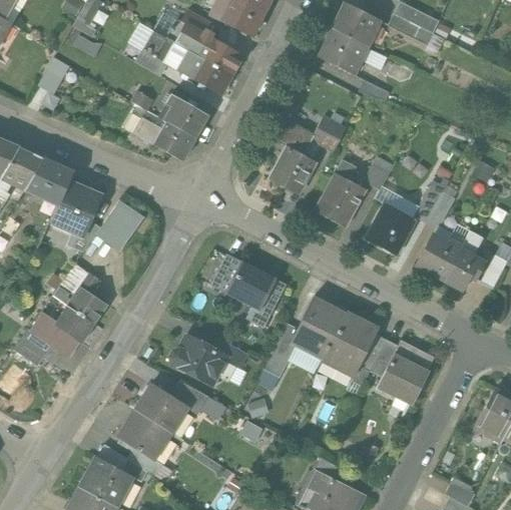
[(0,0),(0,16),(6,20),(17,0),(0,0)]
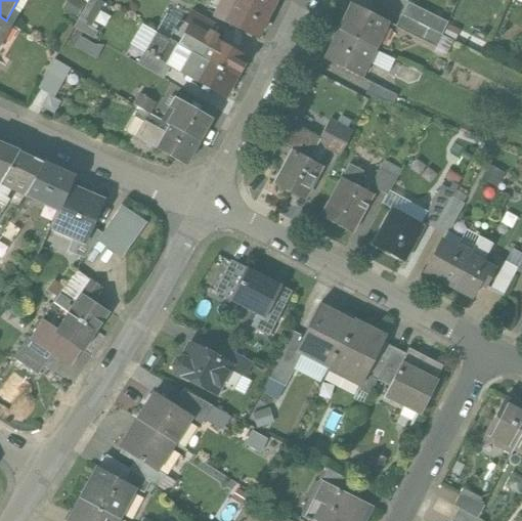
[(91,33),(105,0),(86,0),(75,26),(91,33)]
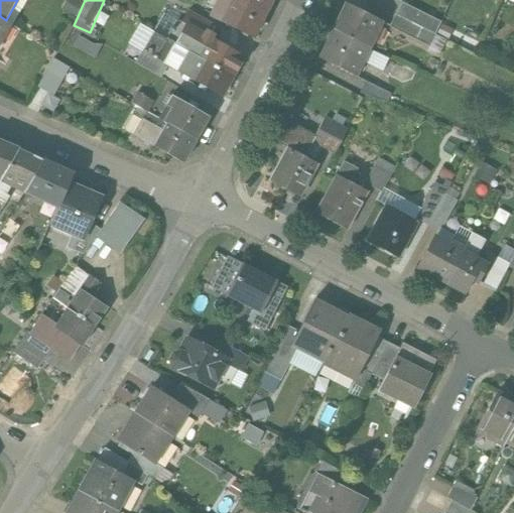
[(268,8),(251,0),(222,0),(215,15),(255,35),(268,8)]
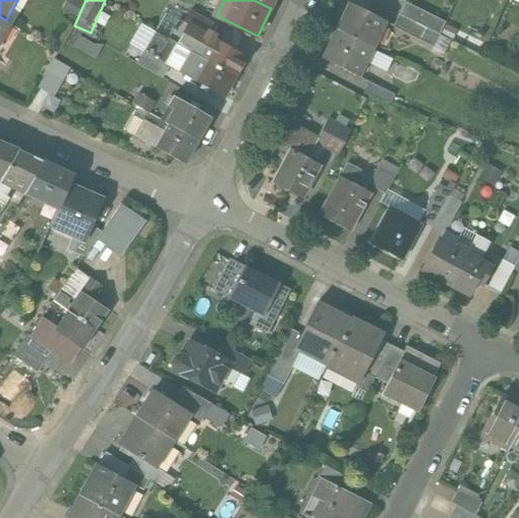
[(253,0),(271,8),(275,0),(253,0)]
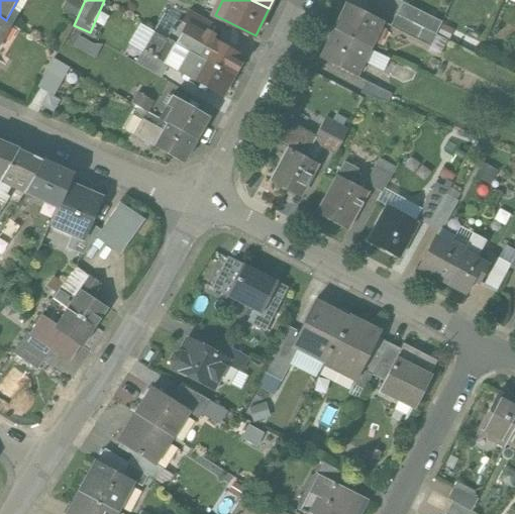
[(404,1),(398,13),(423,26),(437,33),(443,20),(404,1)]
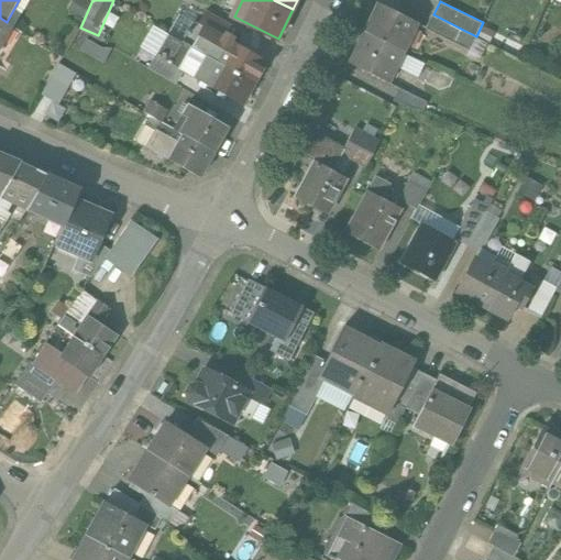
[(378,2),(363,32),(402,51),(417,21),(378,2)]
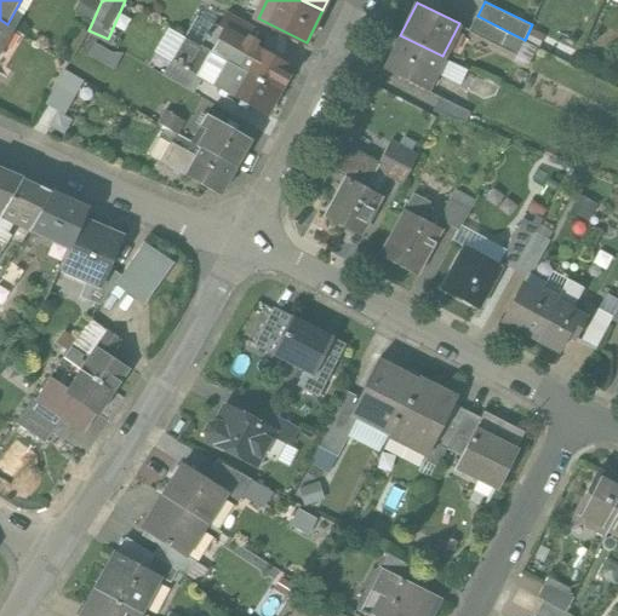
[(229,11),(222,26),(221,27),(247,42),(256,27),(229,11)]
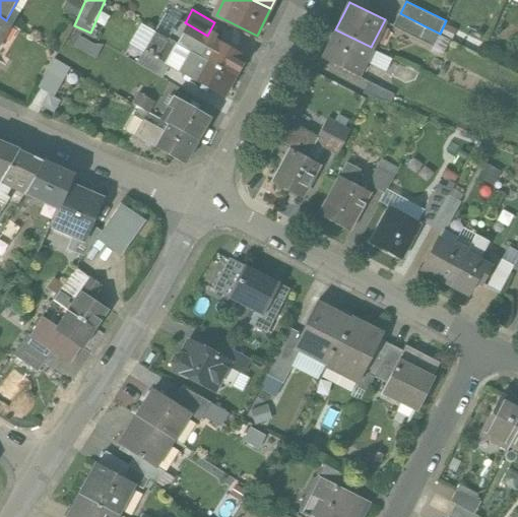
[(400,13),(394,25),(419,39),(426,26),(400,13)]
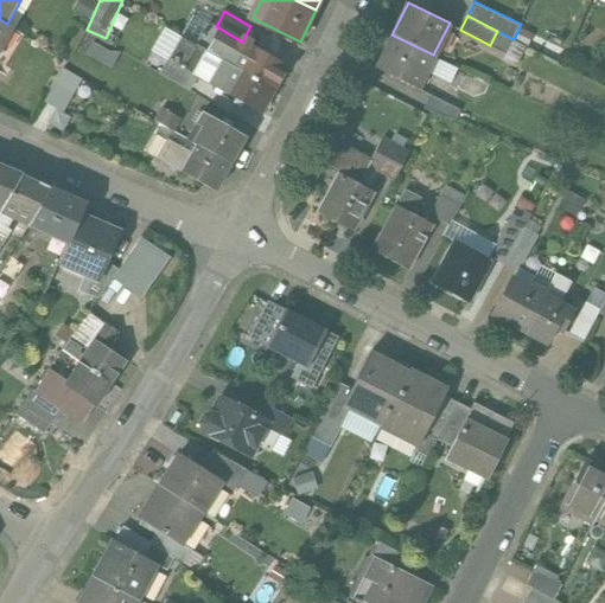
[(197,44),(274,88),(287,66),(242,42),(216,26),(217,25),(216,25),(208,26),(197,44)]
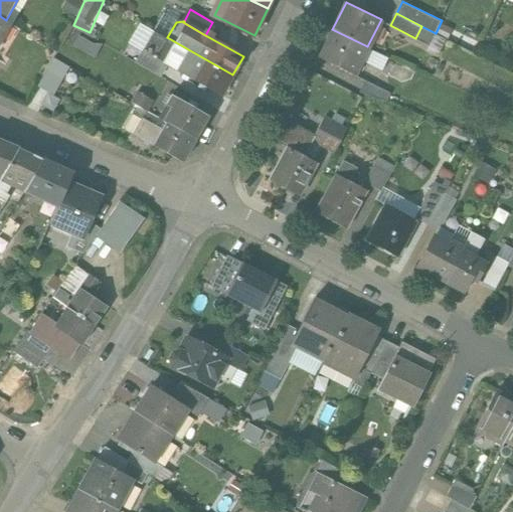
[(370,47),(367,46),(332,29),(319,56),(356,74),(370,47)]
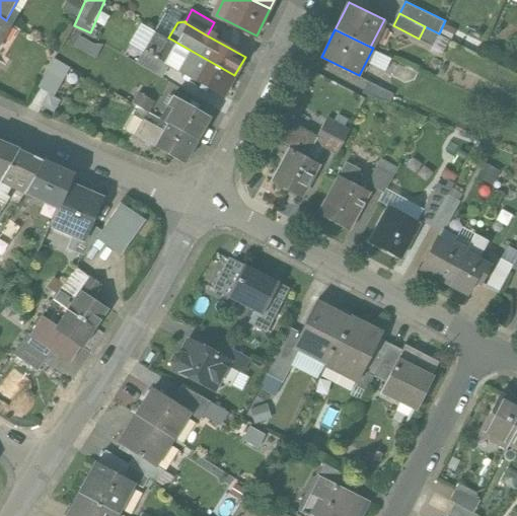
[(168,38),(156,31),(146,50),(165,61),(223,94),(234,75),(168,38)]
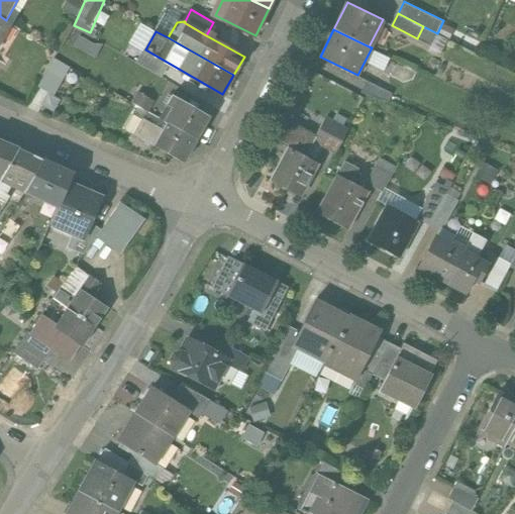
[(165,61),(145,49),(137,63),(157,74),(165,61)]
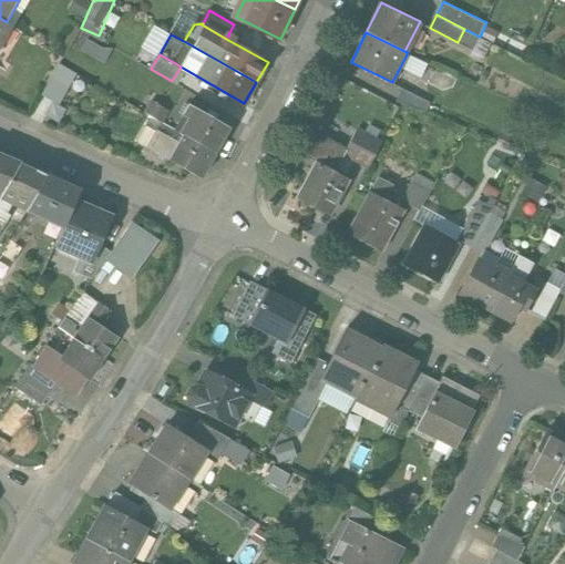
[(42,91),(60,101),(78,70),(60,60),(42,91)]
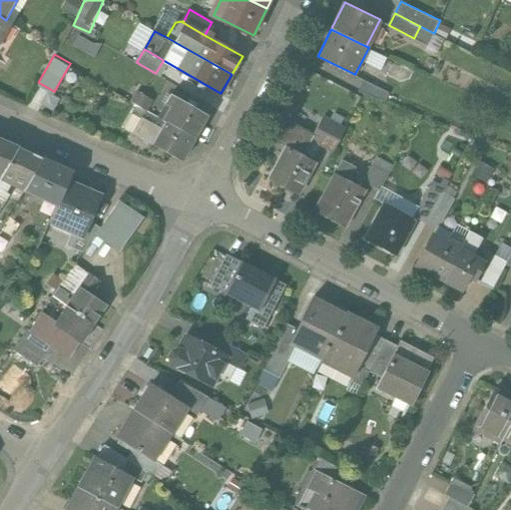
[(366,79),(360,90),(386,100),(390,91),(366,79)]
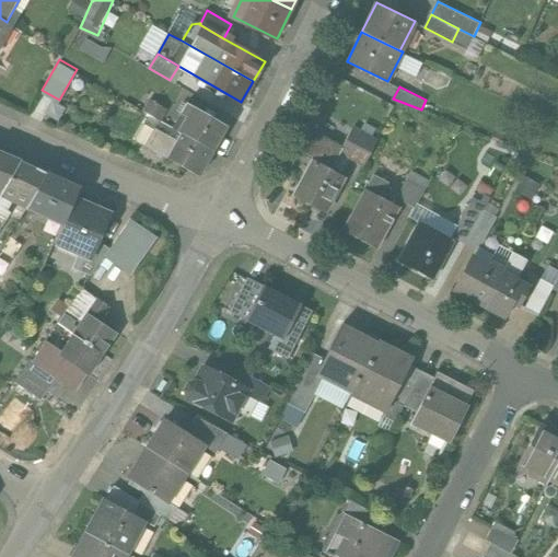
[(151,100),(144,111),(161,119),(167,108),(151,100)]
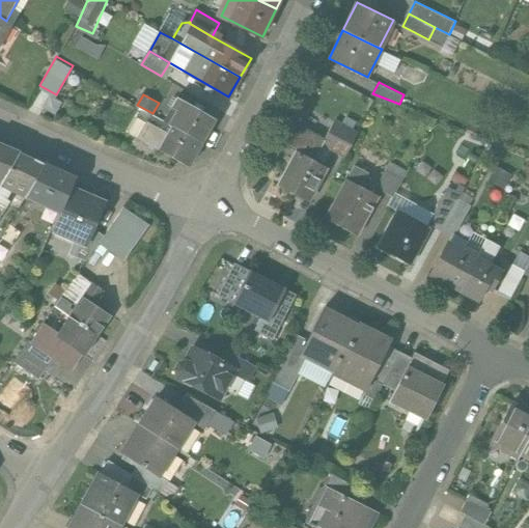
[(173,126),(202,142),(216,118),(178,98),(173,107),(178,110),(170,123),(173,126)]
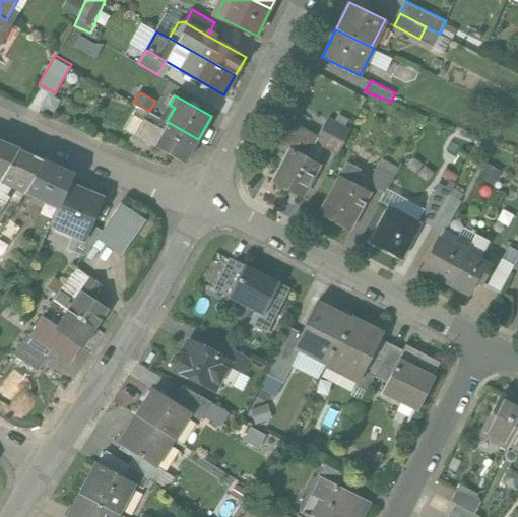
[(328,117),(319,134),(316,139),(317,140),(339,151),(351,129),(328,117)]
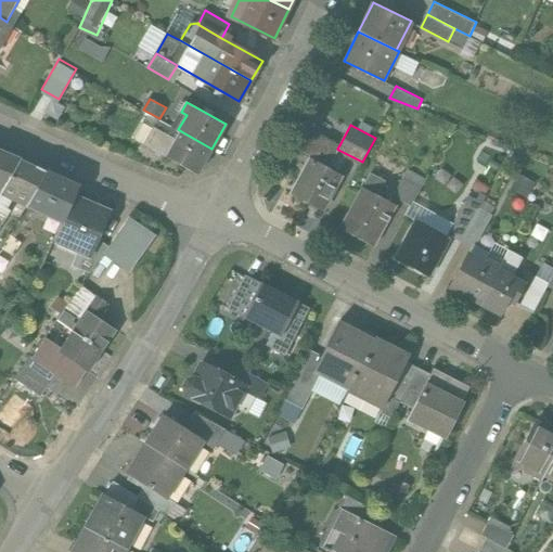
[(211,149),(181,131),(177,138),(155,126),(145,142),(198,172),(211,149)]
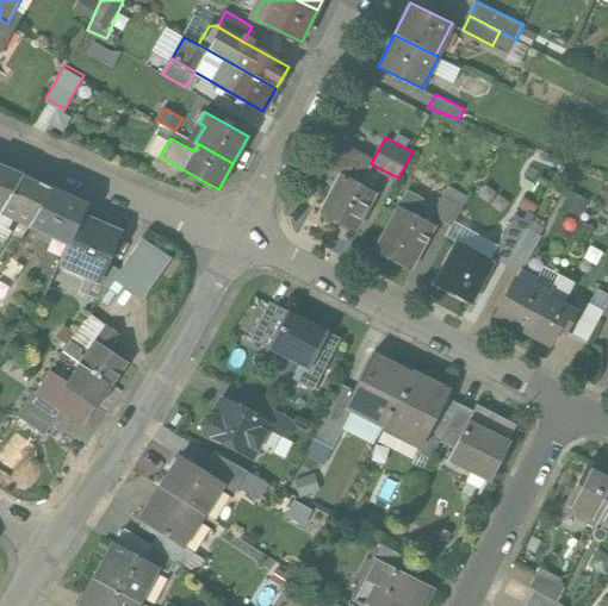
[(322,212),(354,230),(376,192),(361,185),(372,164),(371,163),(374,157),(342,141),(322,177),(336,186),(322,212)]
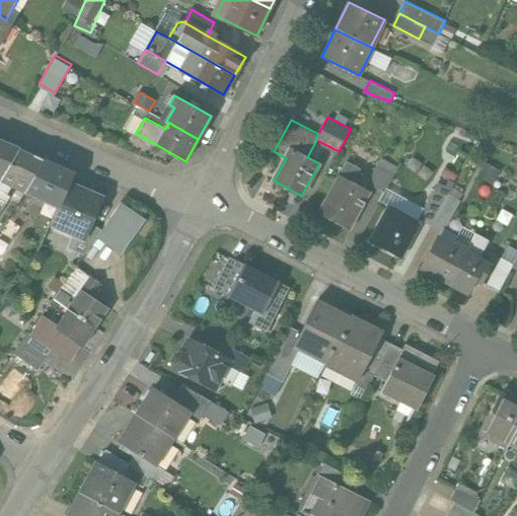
[(19,147),(0,139),(0,178),(1,179),(19,147)]
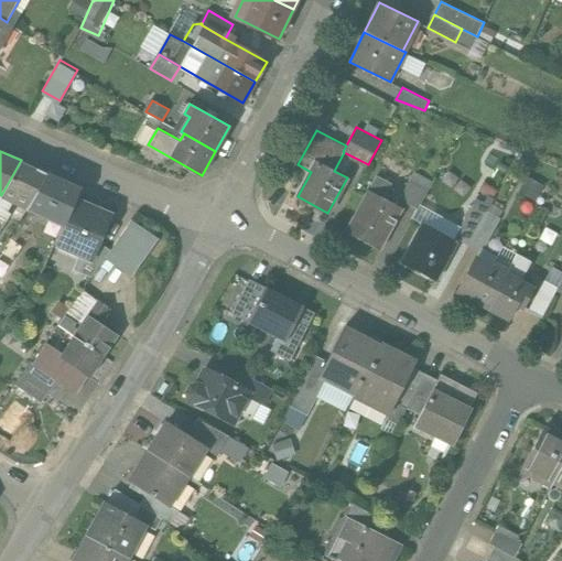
[(29,208),(49,173),(21,160),(1,195),(0,196),(0,230),(11,213),(3,208),(9,198),(29,208)]
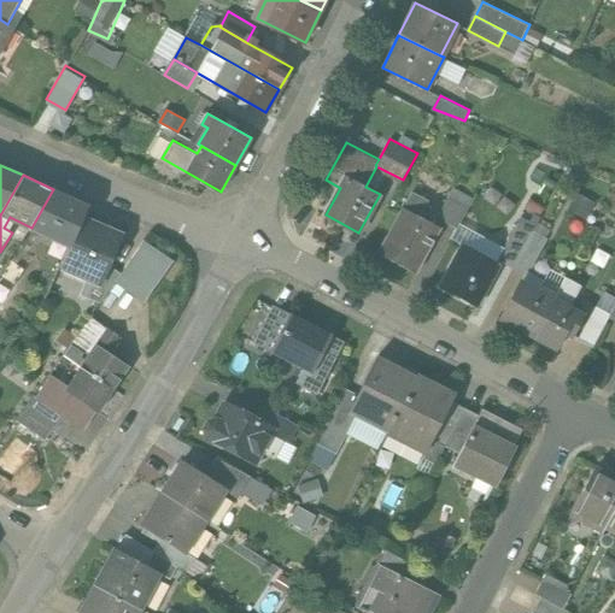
[(444,217),(457,225),(474,196),(456,187),(445,205),(444,217)]
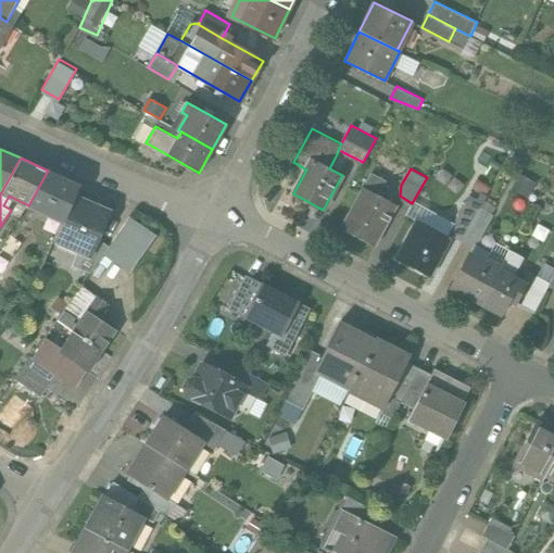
[(79,185),(48,171),(28,205),(63,222),(75,195),(79,185)]
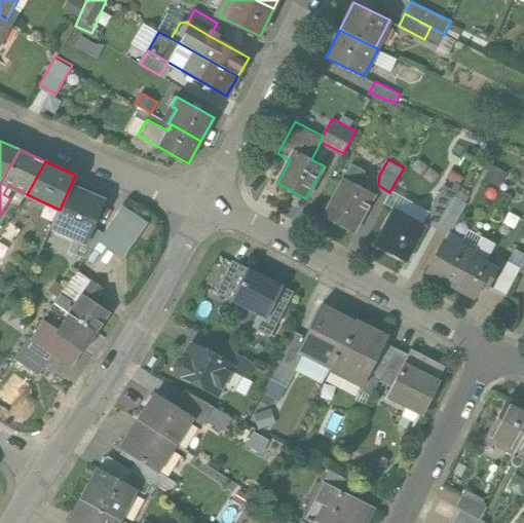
[(376,193),(344,176),(324,215),(354,231),(376,193)]
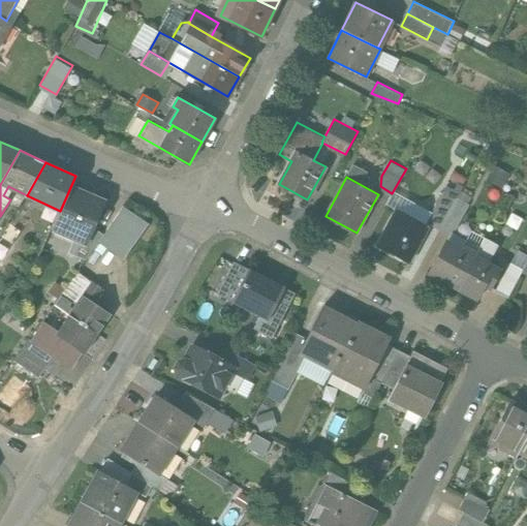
[(104,200),(71,185),(60,211),(52,228),(56,230),(58,226),(78,235),(75,240),(80,241),(83,243),(91,223),(95,225),(100,213),(99,212),(104,200)]
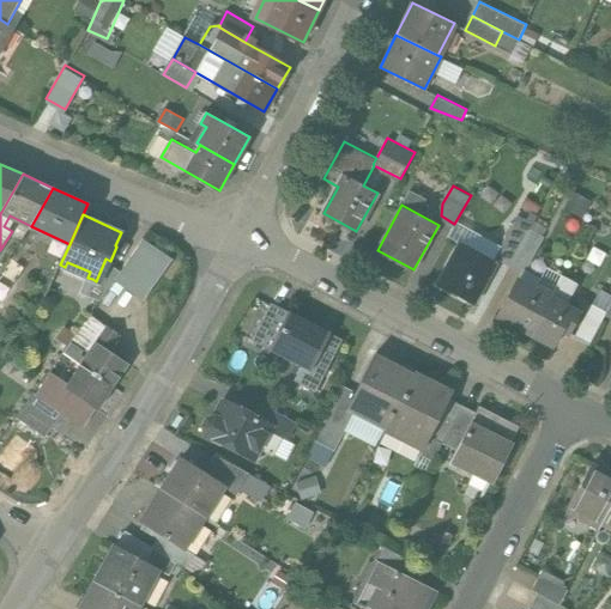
[(515,220),(497,254),(513,262),(531,229),(515,220)]
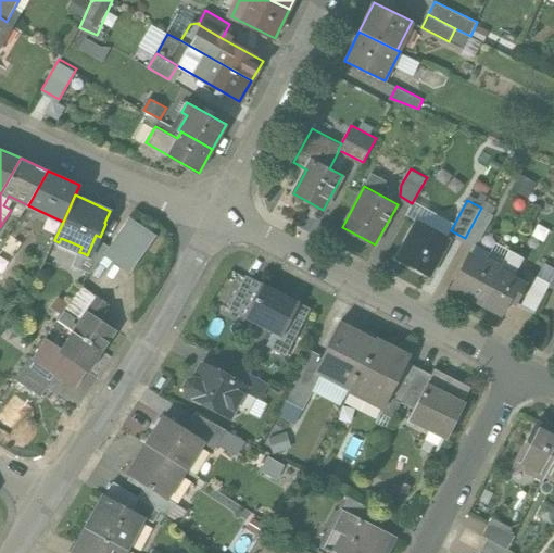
[(492,213),(481,208),(465,238),(476,243),(492,213)]
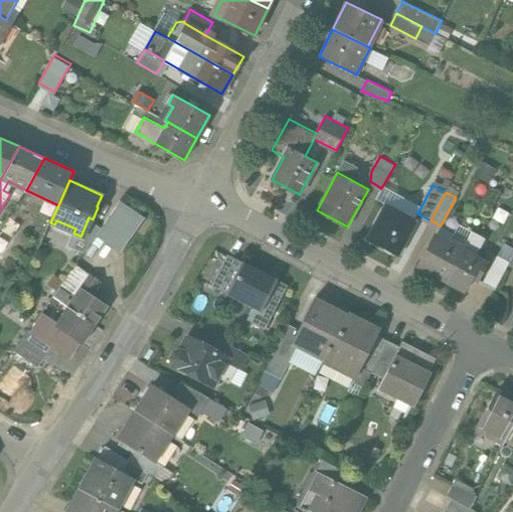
[(417,220),(387,204),(369,237),(398,253),(417,220)]
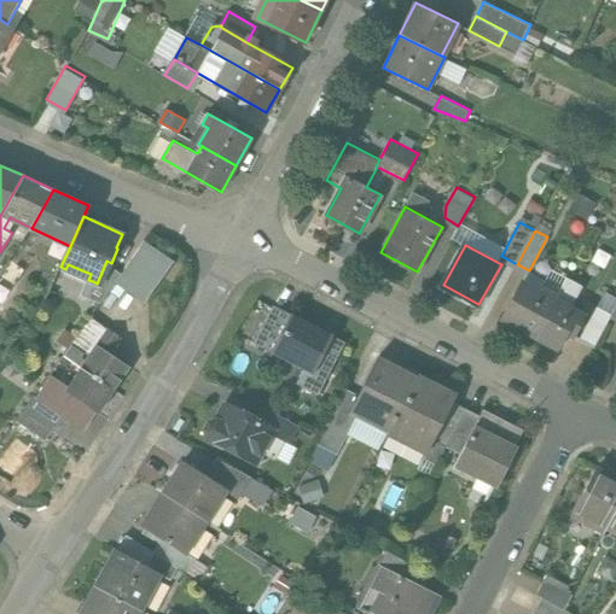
[(168,264),(144,246),(121,279),(145,296),(168,264)]
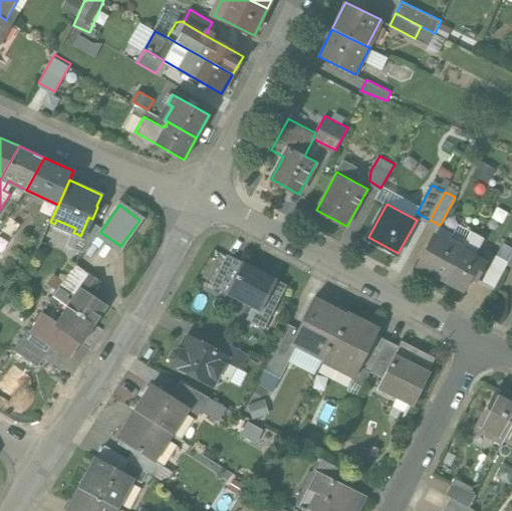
[(9,215),(0,229),(0,250),(3,253),(23,224),(9,215)]
